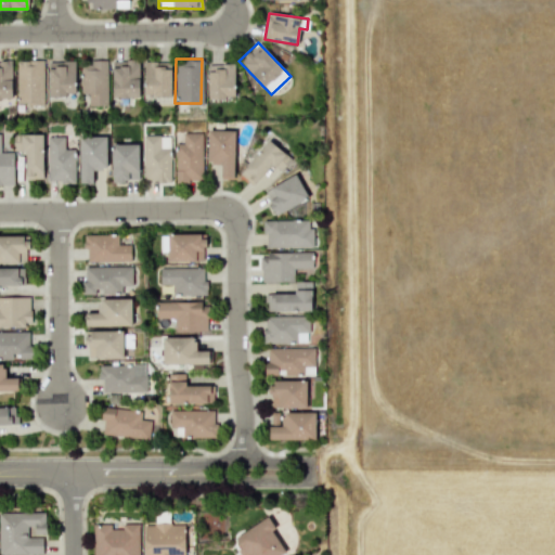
[(16,61),(17,104),(41,103),(41,60),(16,61)]
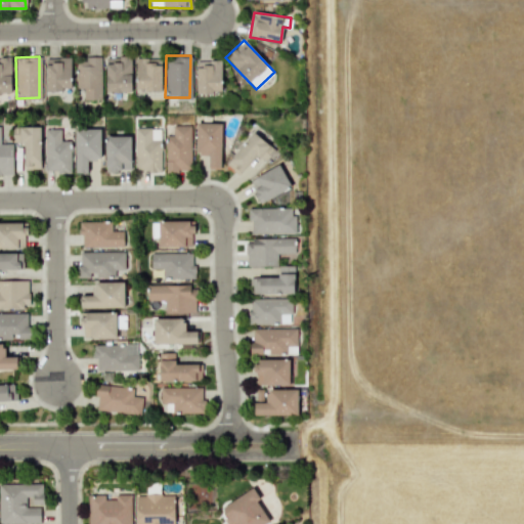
[(105,92),(131,91),(130,56),(104,57),(105,92)]
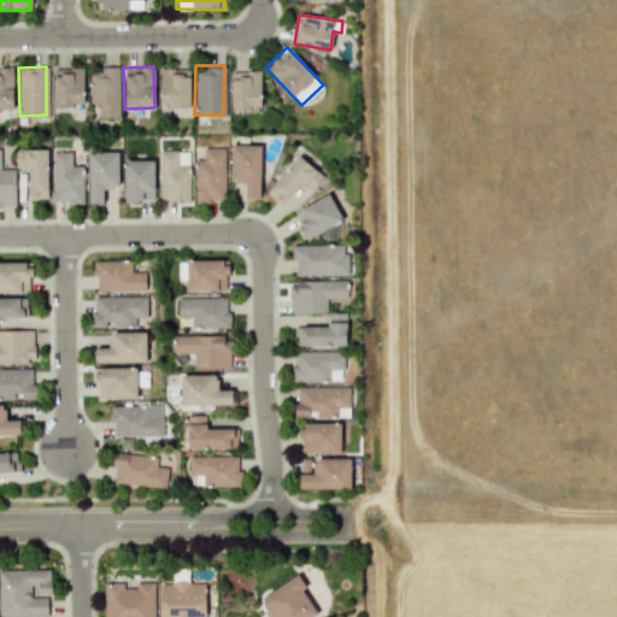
[(12,68),(0,68),(0,110),(13,110),(12,68)]
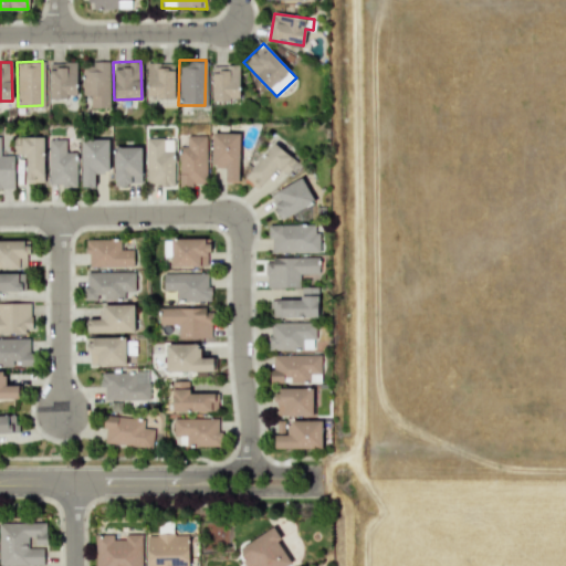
[(49,97),(76,97),(75,62),(48,63),(49,97)]
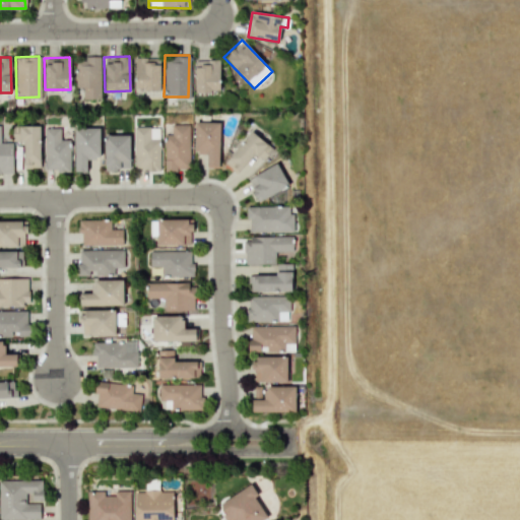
[(75,98),(100,96),(99,58),(74,58),(75,98)]
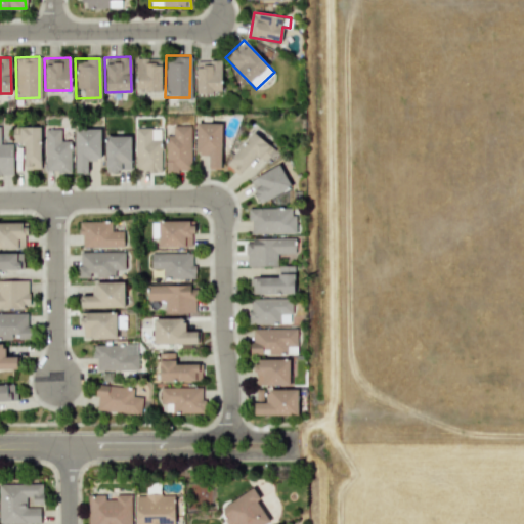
[(161,91),(161,58),(135,58),(135,90),(161,91)]
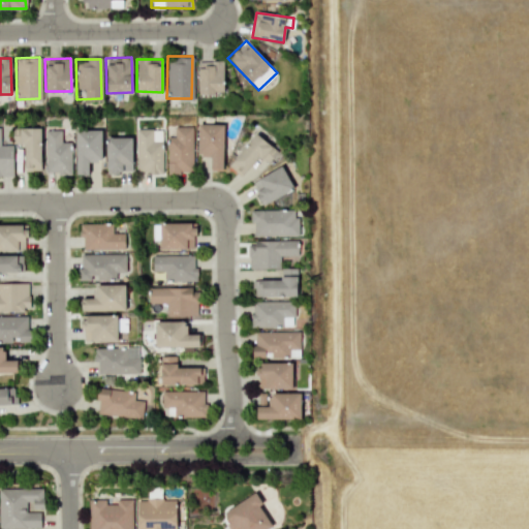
[(222,60),(196,61),(197,94),(223,93),(222,60)]
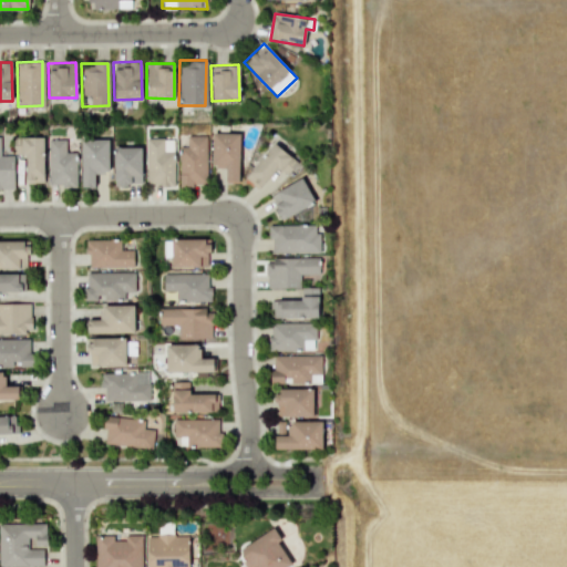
[(225,182),(238,183),(239,133),(212,133),(210,167),(225,167),(225,182)]
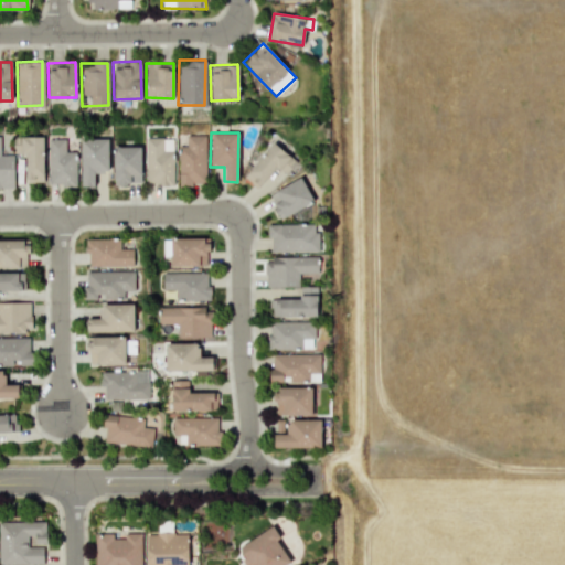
[(204,136),(185,135),(185,146),(178,146),(178,185),(203,185),(204,136)]
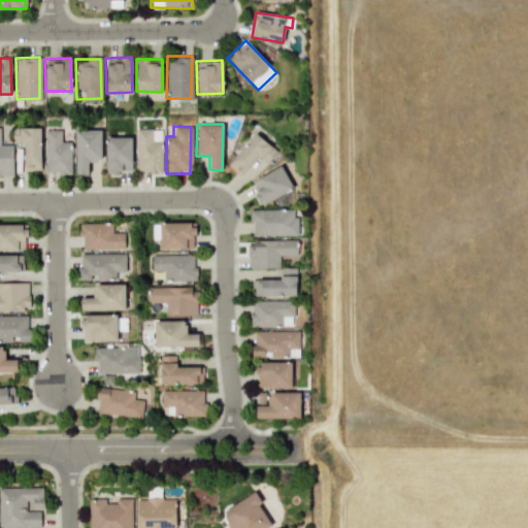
[(23,143),(24,170),(40,170),(39,127),(20,128),(20,143),(23,143)]
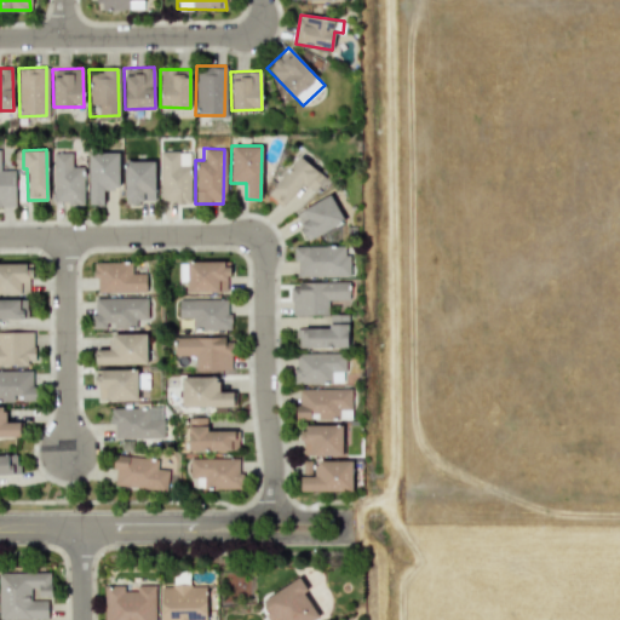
[(119,153),(89,151),(87,204),(103,205),(103,189),(118,189),(119,153)]
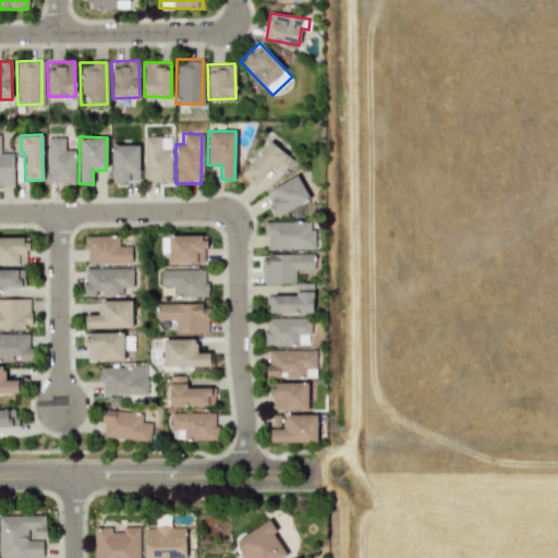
[(143,182),(170,182),(171,136),(144,136),(143,182)]
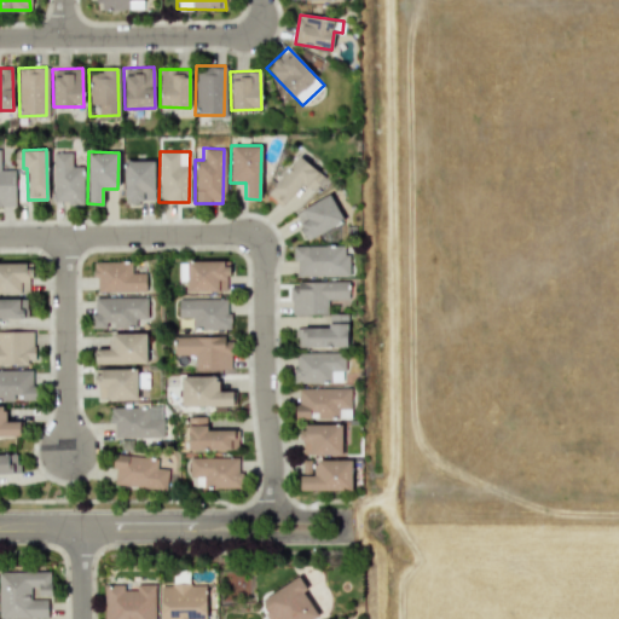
[(52,202),(80,202),(80,166),(70,166),(70,152),(52,152),(52,202)]
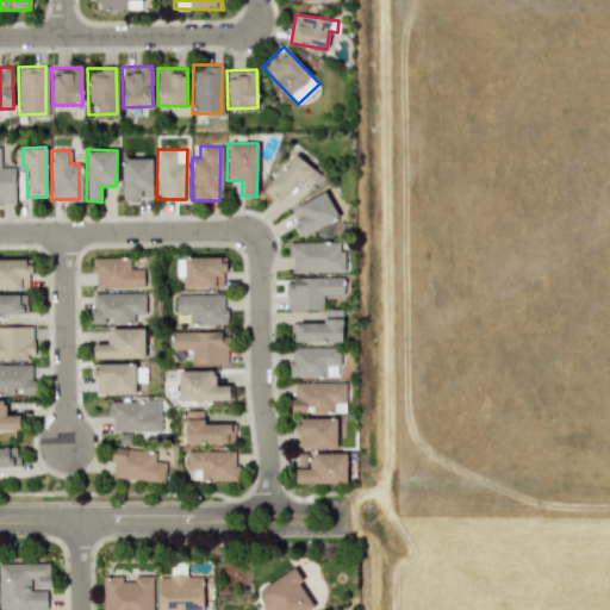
[(265,187),(281,201),(300,181),(307,188),(319,175),(296,154),(265,187)]
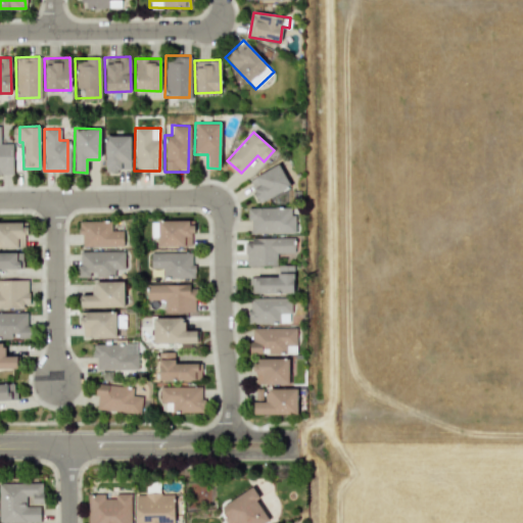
[(130,135),(104,135),(105,172),(130,172),(130,135)]
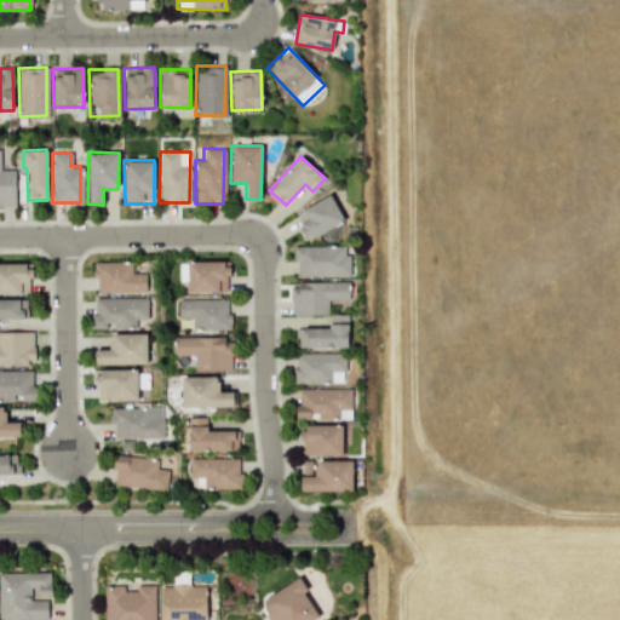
[(15,170),(0,170),(0,207),(15,207),(15,170)]
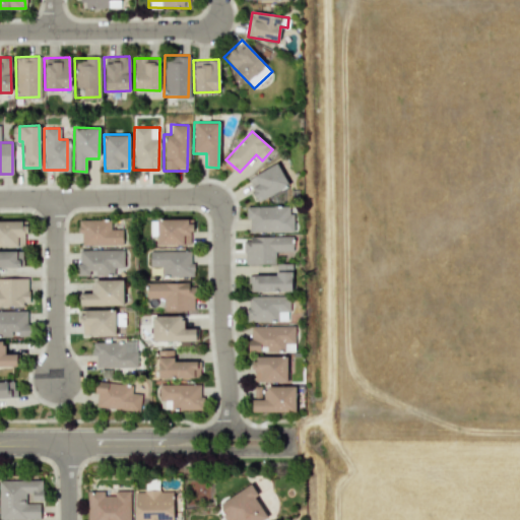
[(287,188),(278,164),(253,173),(257,184),(251,187),(255,200),(287,188)]
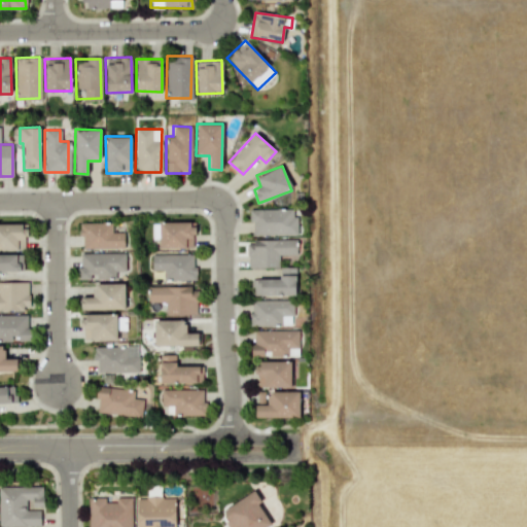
[(251,209),(251,235),(295,235),(294,208),(251,209)]
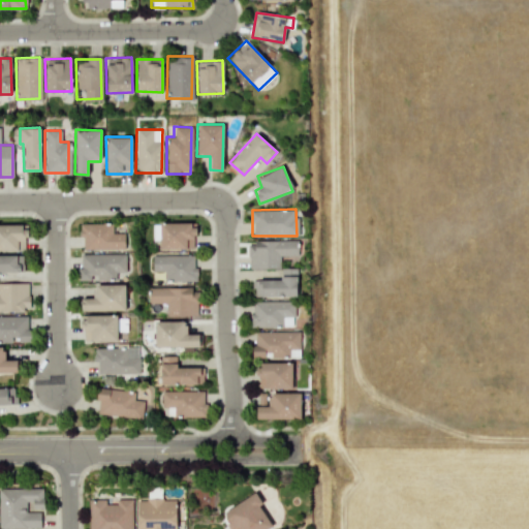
[(159,249),(194,249),(194,223),(159,222),(159,249)]
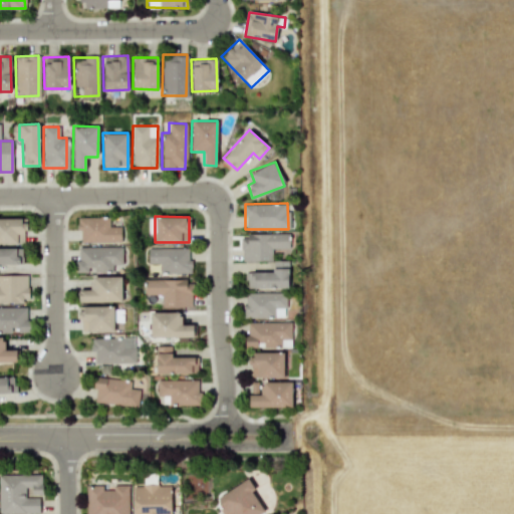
[(78,242),(120,242),(120,227),(108,227),(108,218),(78,217),(78,242)]
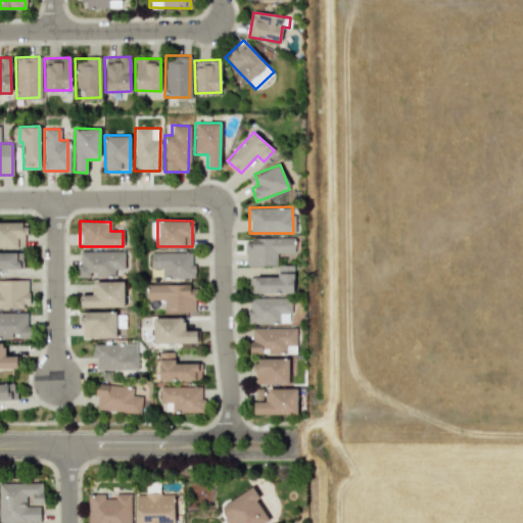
[(0,247),(26,247),(25,222),(0,222),(0,247)]
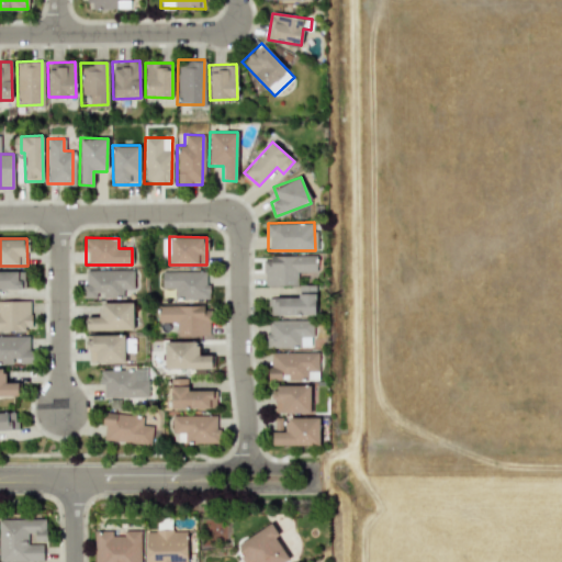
[(315,256),(263,257),(263,285),(295,285),(295,278),(316,277),(315,256)]
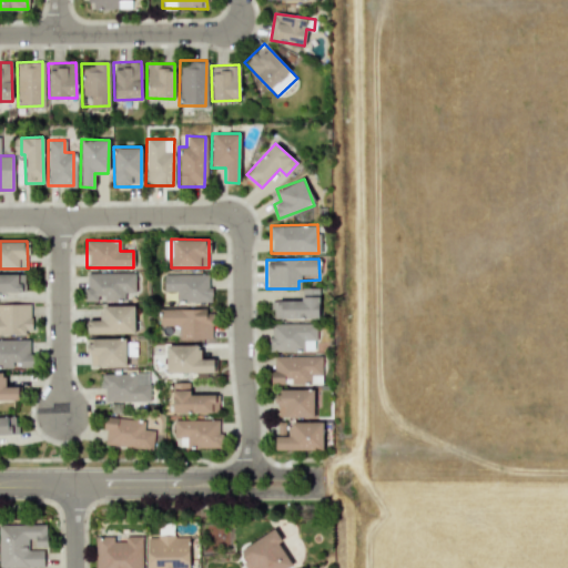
[(83,302),(123,301),(123,293),(134,293),(134,272),(87,273),(87,288),(82,288),(83,302)]
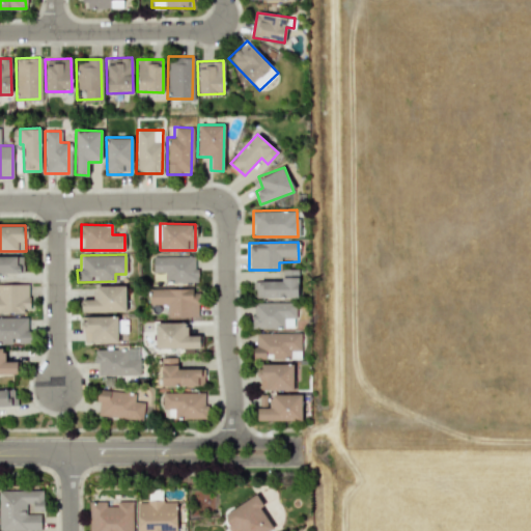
[(0,255),(0,273),(23,273),(23,255),(0,255)]
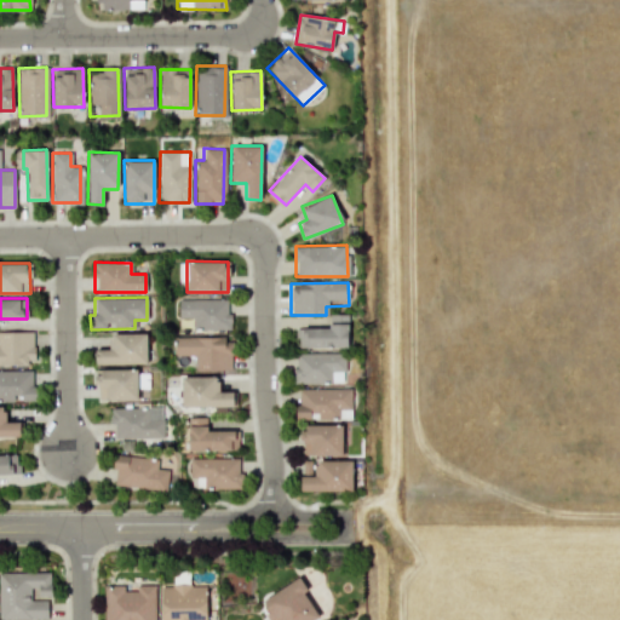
[(229,300),(177,299),(177,317),(193,319),(193,329),(229,329),(229,300)]
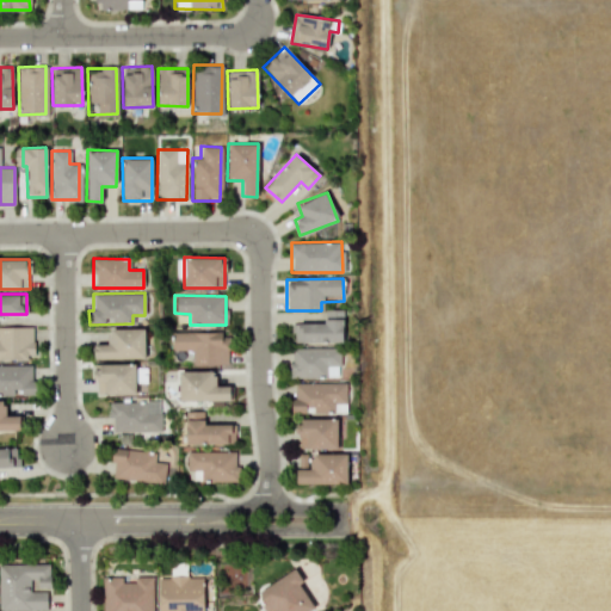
[(323,322),(295,323),(295,343),(343,343),(341,310),(323,310),(323,322)]
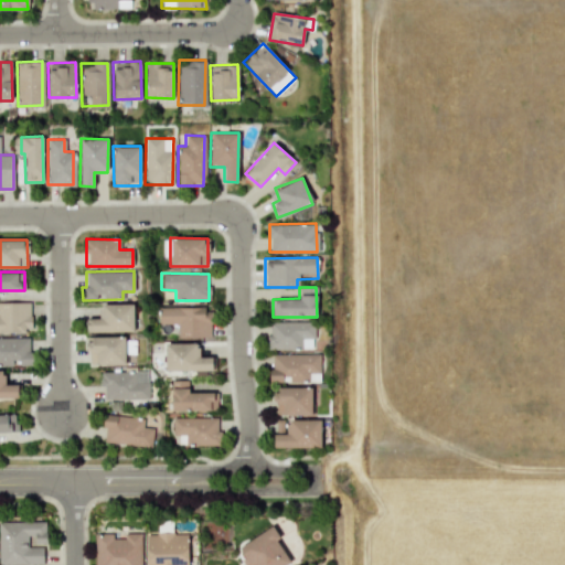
[(0,302),(0,332),(30,332),(30,302),(0,302)]
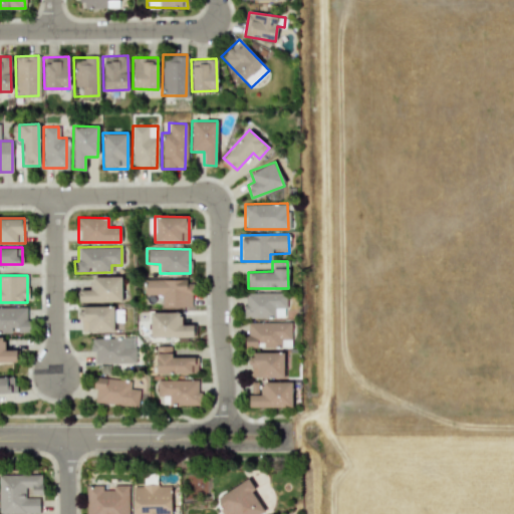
[(120,276),(89,276),(90,289),(78,289),(78,302),(120,301),(120,276)]
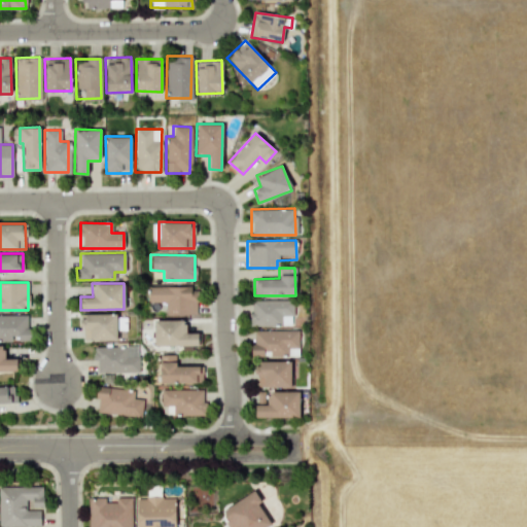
[(147,303),(165,302),(166,315),(196,314),(195,285),(147,287),(147,303)]
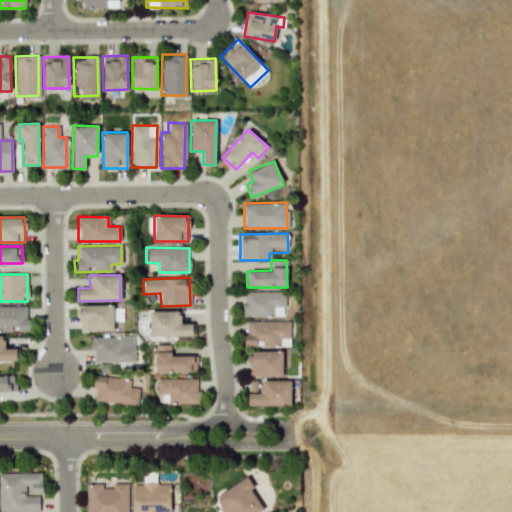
[(242,316),(284,317),(284,292),(243,291),(242,316)]
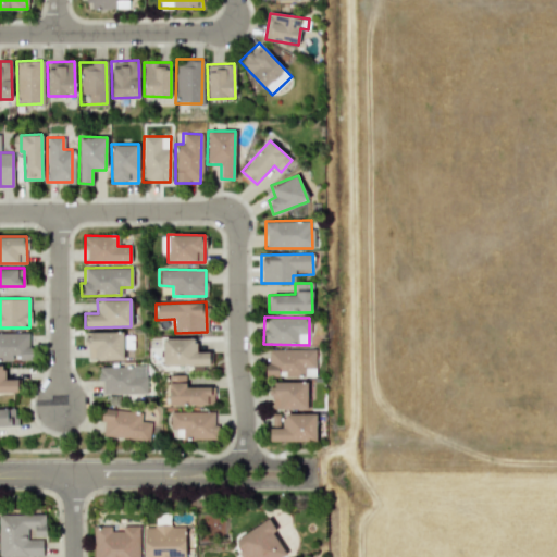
[(0,359),(29,359),(28,333),(0,333),(0,359)]
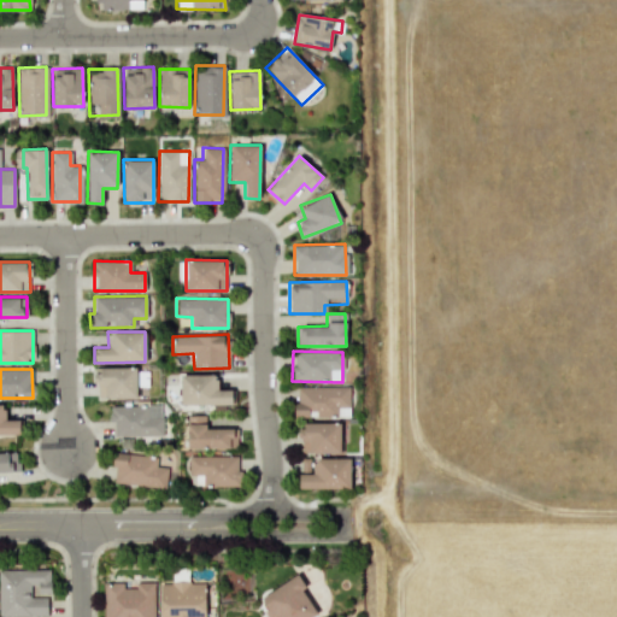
[(147,370),(93,369),(93,385),(98,385),(98,398),(137,398),(137,387),(146,387),(147,370)]
